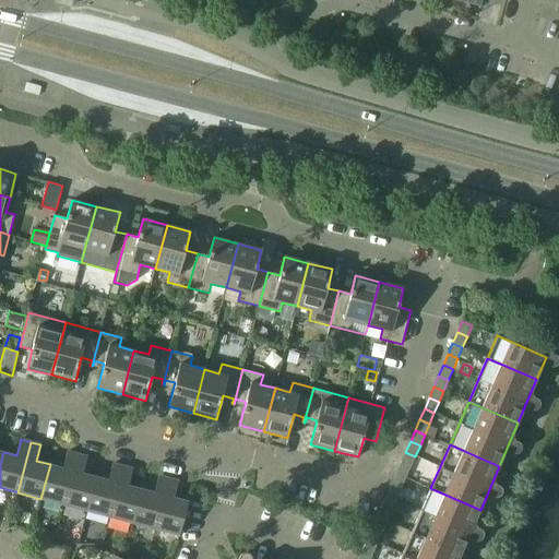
[(40,499),(64,504),(78,454),(68,452),(63,468),(50,464),(40,499)]
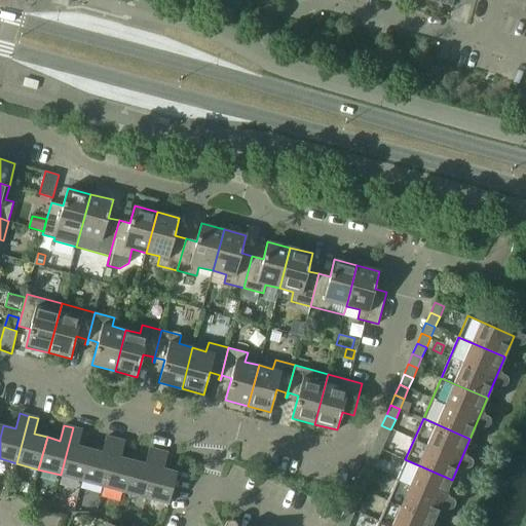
[(381,425),(377,436),(386,440),(390,429),(381,425)]
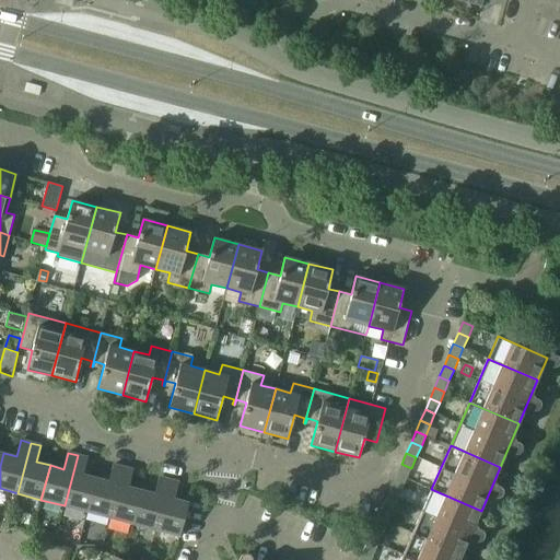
[(65,505),(88,512),(96,478),(83,475),(88,457),(78,455),(65,505)]
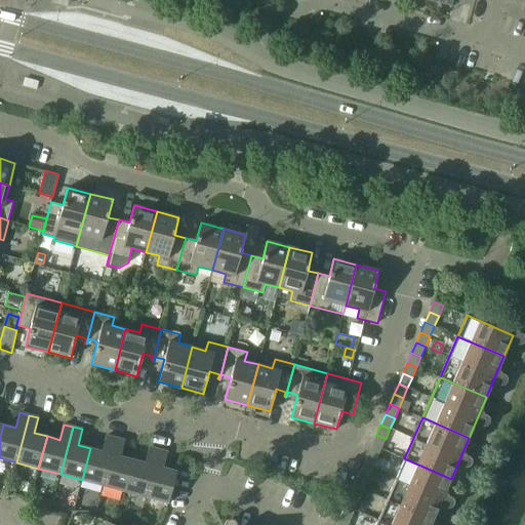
[(376,435),(372,445),(381,449),(386,439),(376,435)]
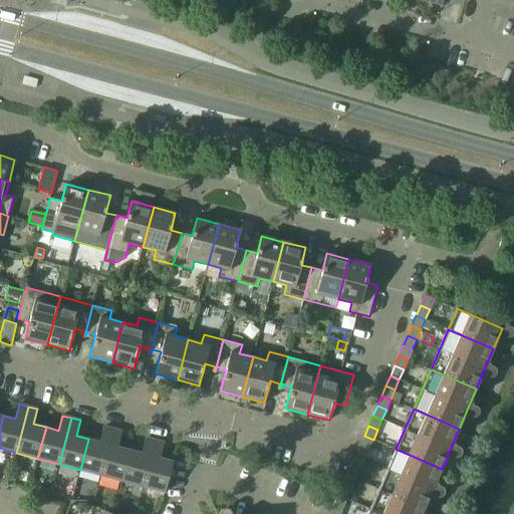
[(80,470),(100,475),(113,429),(104,427),(99,442),(88,439),(80,470)]
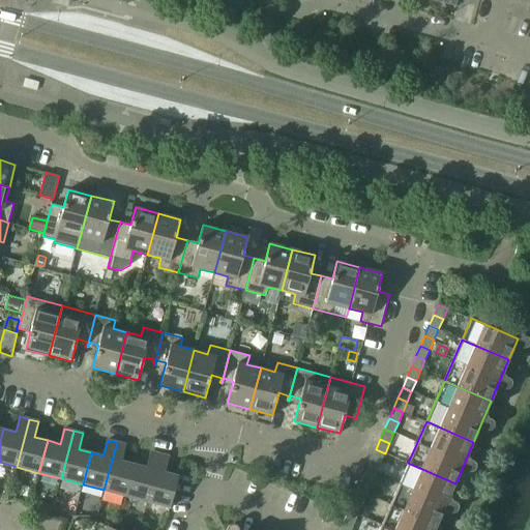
[(104,490),(125,496),(135,464),(122,461),(126,445),(117,442),(104,490)]
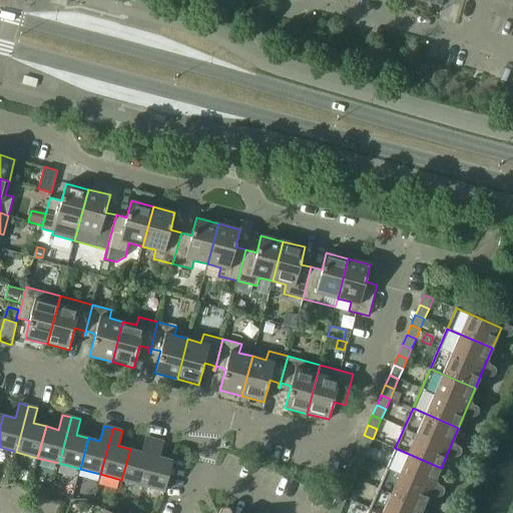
[(364,435),(359,445),(368,449),(373,439),(364,435)]
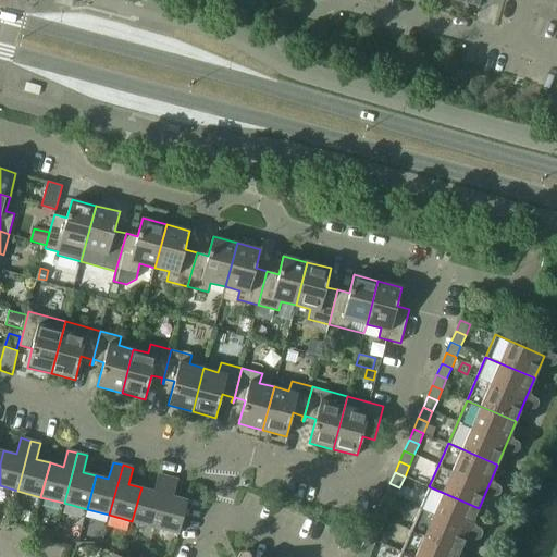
[(132,521),(155,528),(168,477),(158,474),(153,491),(141,487),(132,521)]
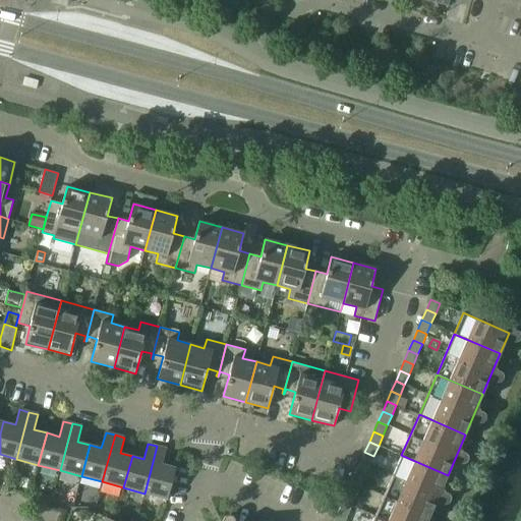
[(157,446),(145,494),(167,499),(175,467),(163,464),(167,449),(157,446)]
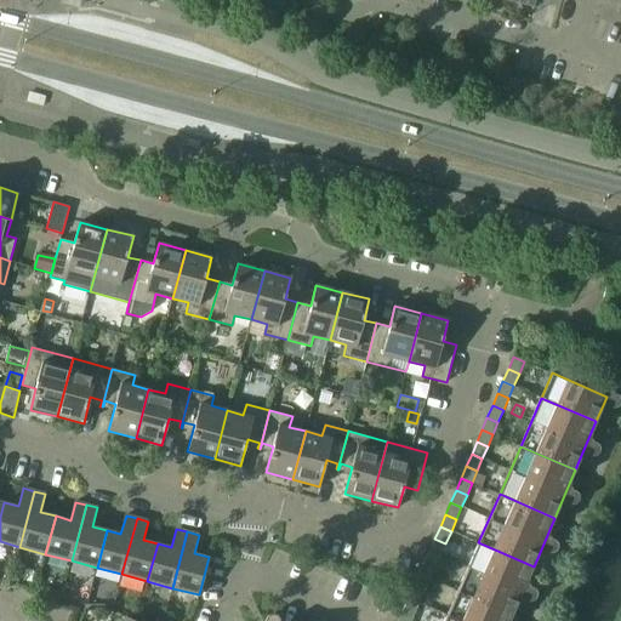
[(434,539),(429,551),(440,554),(445,543),(434,539)]
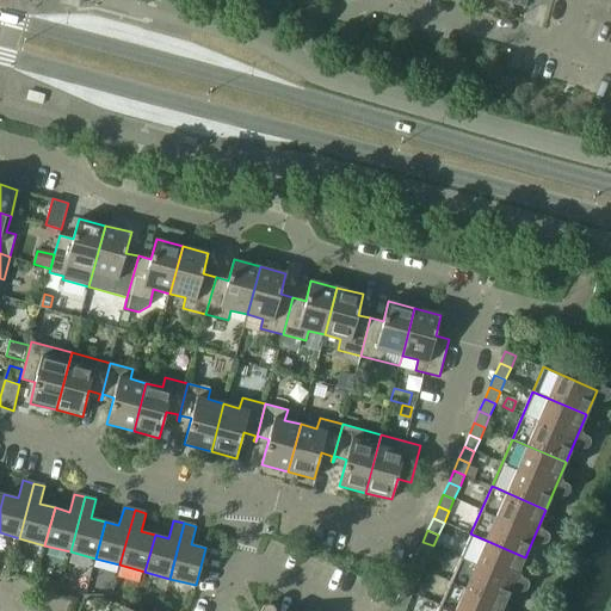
[(470,534),(450,581),(505,604),(525,557),(470,534)]
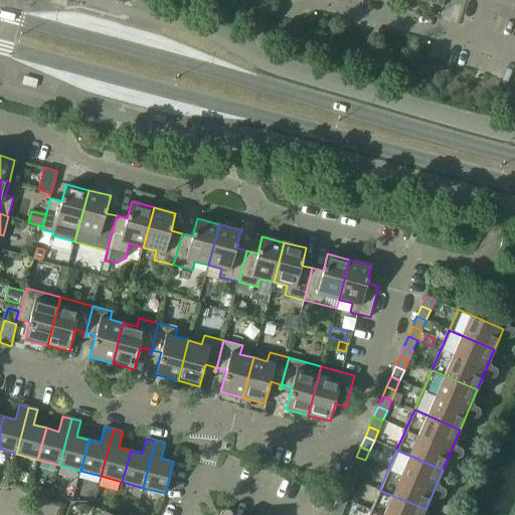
[(352,466),(361,470),(365,460),(356,457),(352,466)]
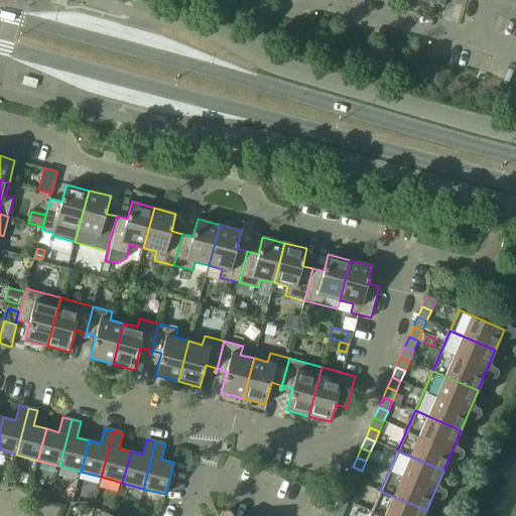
[(353,467),(349,477),(358,481),(362,471),(353,467)]
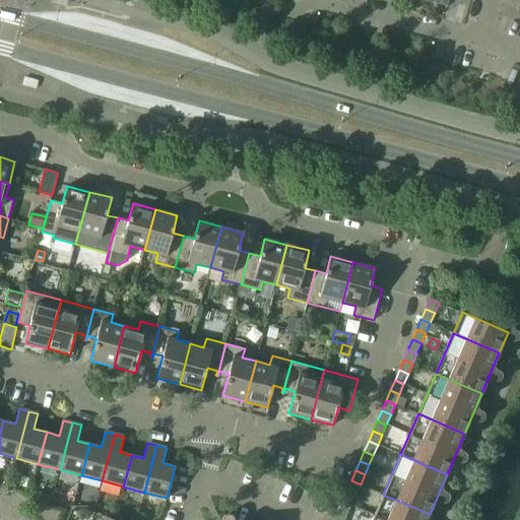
[(351,480),(346,492),(355,495),(361,484),(351,480)]
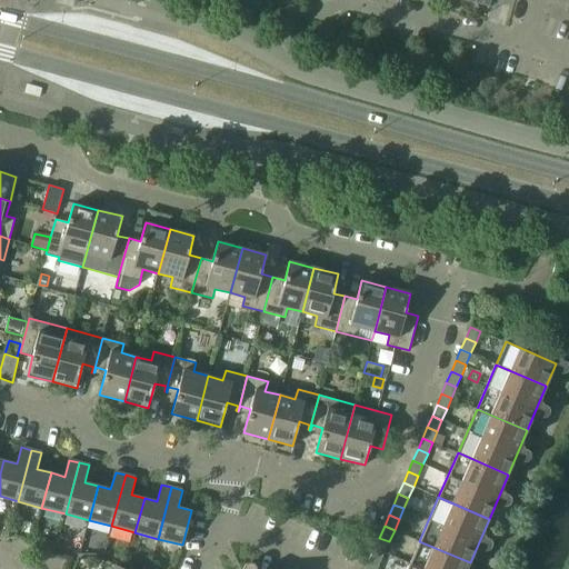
[(379,538),(375,549),(385,553),(389,541),(379,538)]
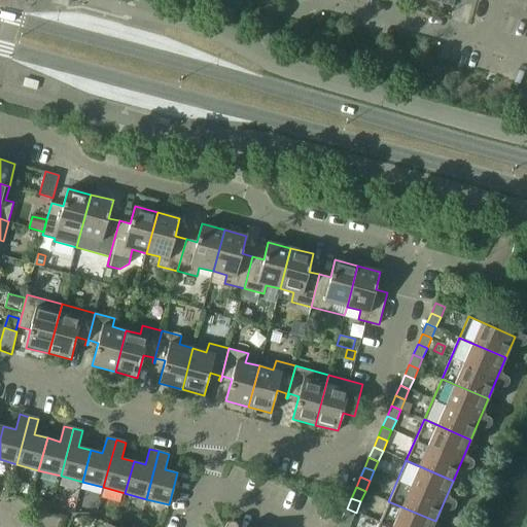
[(432,526),(435,521),(388,501),(377,526),(432,526)]
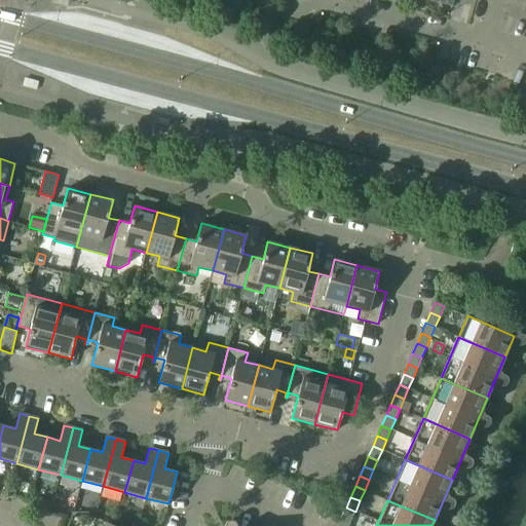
[(346,508),(341,518),(350,522),(355,512),(346,508)]
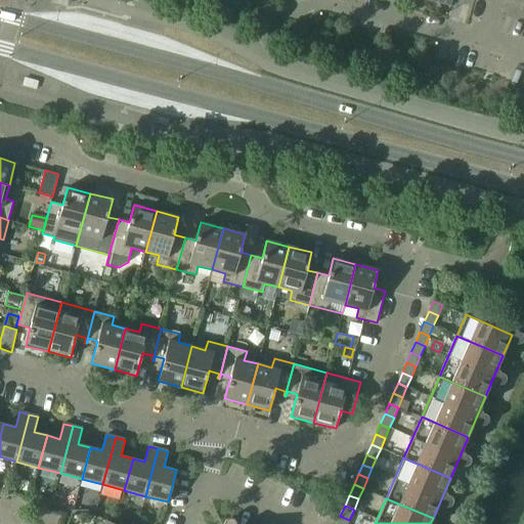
All buildings are outlined.
